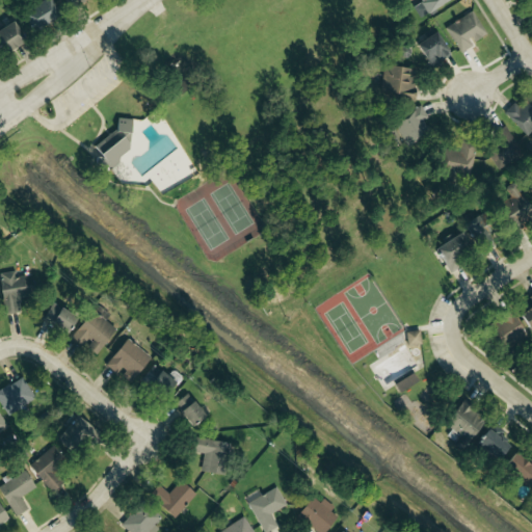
[(43,0),(20,9),(28,30),(57,18),(49,0),(43,0)]
